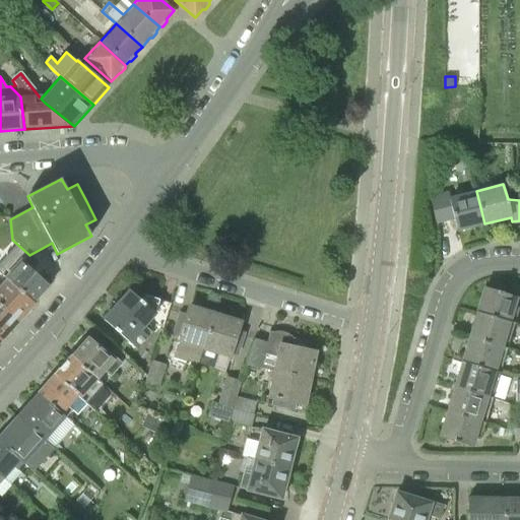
[(457,231),(484,223),(476,191),(449,197),(449,199),(444,200),(443,195),(430,198),(436,222),(454,218),(457,231)]
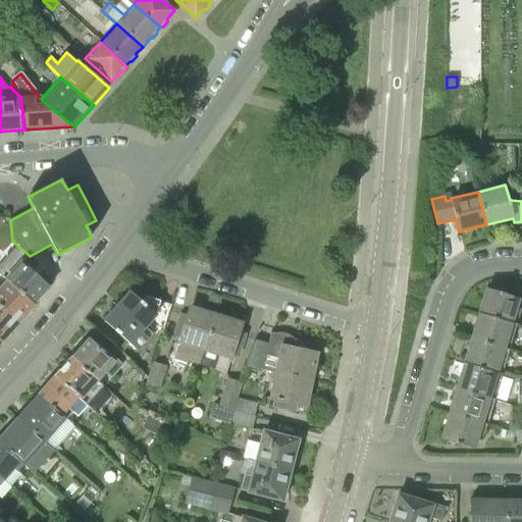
[(4,278),(32,306),(49,286),(20,261),(4,278)]
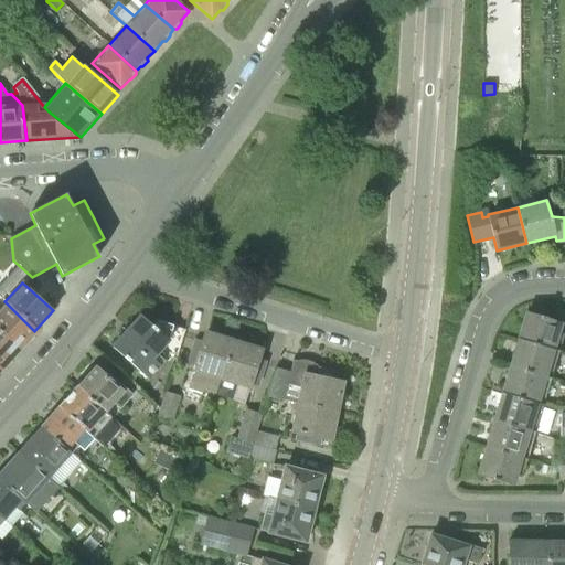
[(35,334),(34,331),(4,301),(0,297),(0,330),(19,348),(25,340),(29,341),(35,334)]
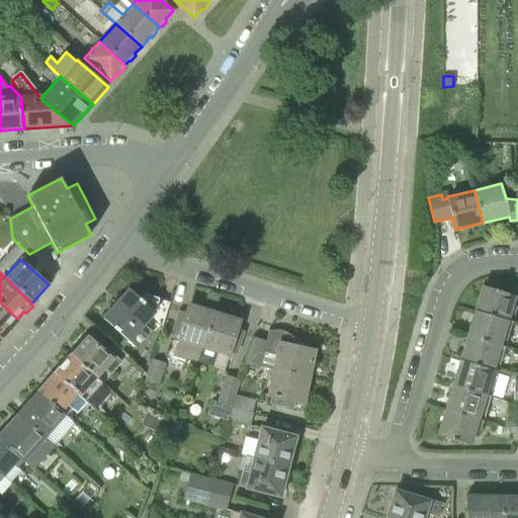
[(476,312),(507,321),(514,295),(484,286),(476,312)]
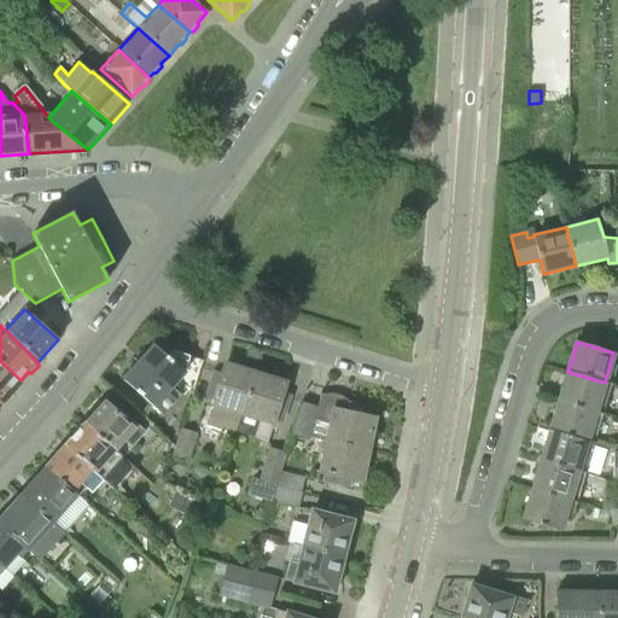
[(180,395),(176,392),(180,389),(193,394),(203,361),(174,351),(169,359),(155,345),(139,362),(123,380),(163,415),(176,401),(176,400),(180,395)]
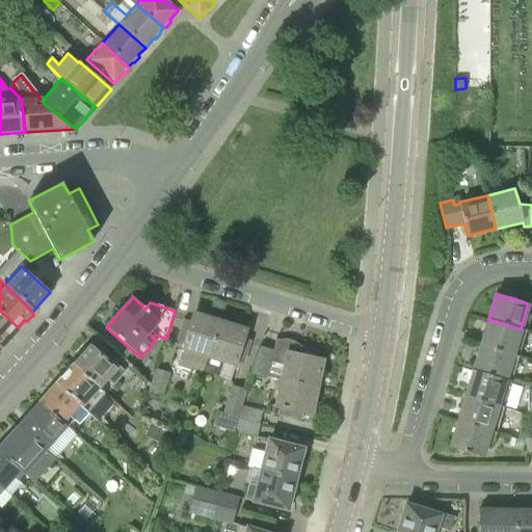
[(9,337),(18,327),(0,311),(0,344),(1,346),(4,346),(10,340),(9,337)]
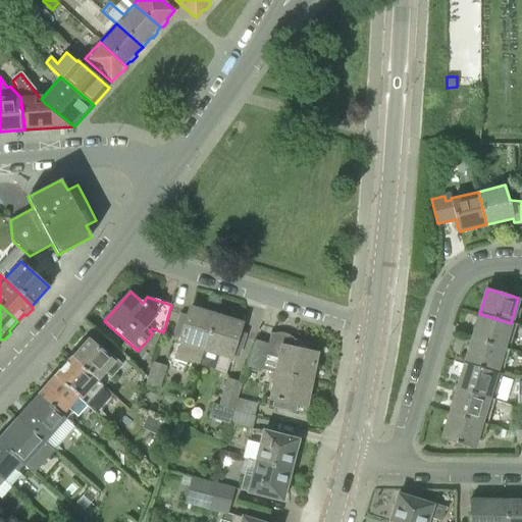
[(188,361),(200,365),(215,315),(191,307),(188,316),(181,315),(174,337),(178,338),(176,344),(177,344),(173,359),(188,363),(188,361)]
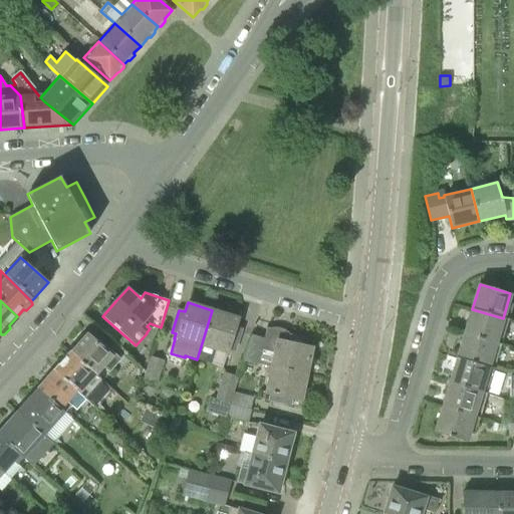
[(465,333),(496,342),(503,318),(472,309),(465,333)]
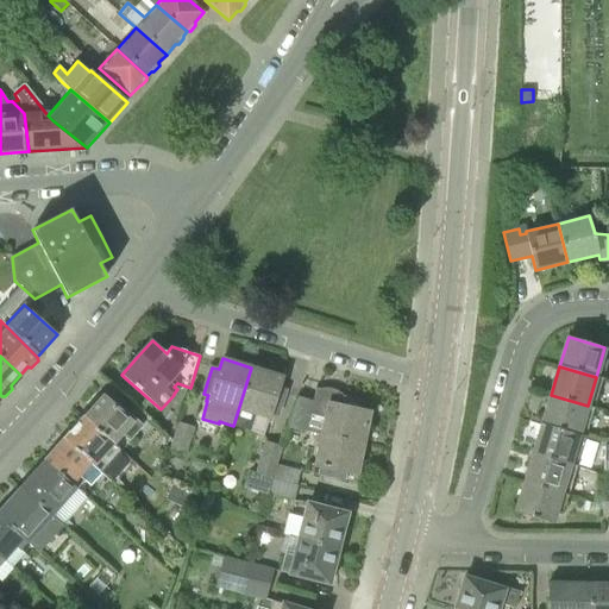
[(251,368),(233,426),(250,432),(255,416),(270,421),(272,415),(276,416),(286,390),(277,388),(282,377),(251,368)]
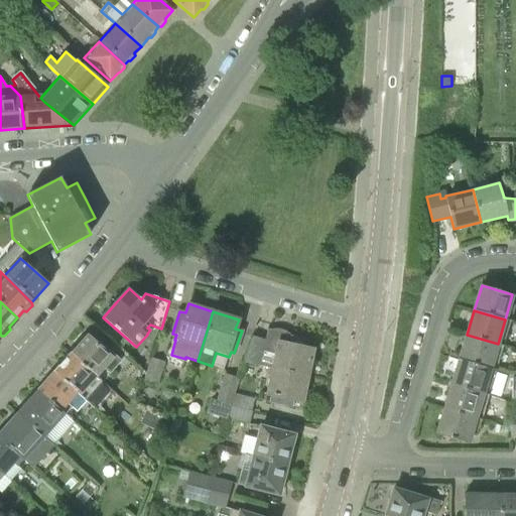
[(271,372),(307,379),(313,350),(304,348),(305,340),(268,332),(267,339),(253,336),(245,362),(272,368),(271,372)]
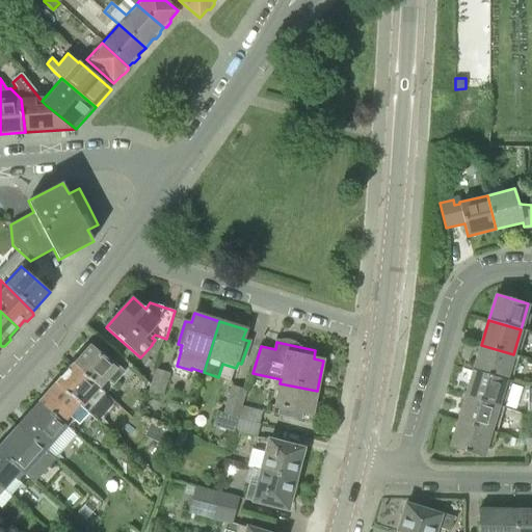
[(474,371),(505,380),(513,354),(481,345),(474,371)]
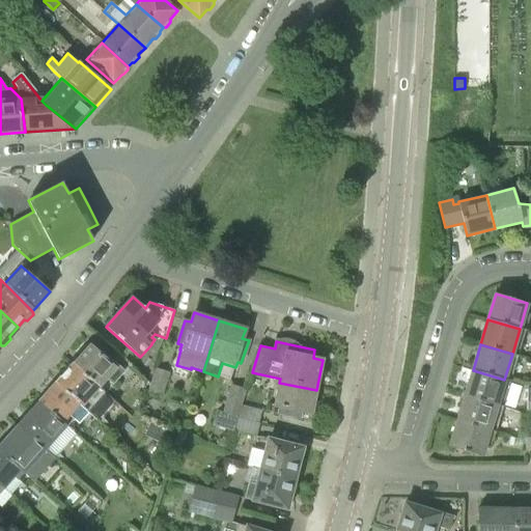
[(73,364),(104,392),(105,390),(102,387),(109,379),(114,384),(124,371),(103,352),(101,355),(90,345),(73,364)]
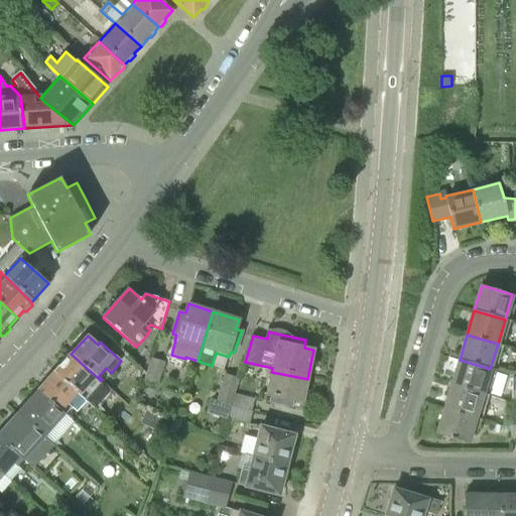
[(85,399),(101,381),(71,354),(54,373),(85,399)]
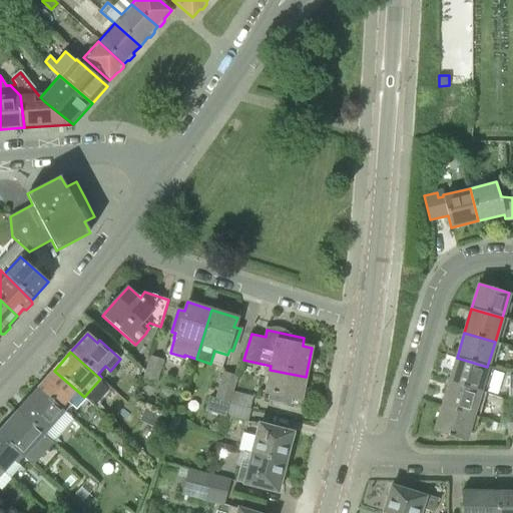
[(143,377),(156,382),(164,360),(150,356),(150,357),(146,366),(143,377)]
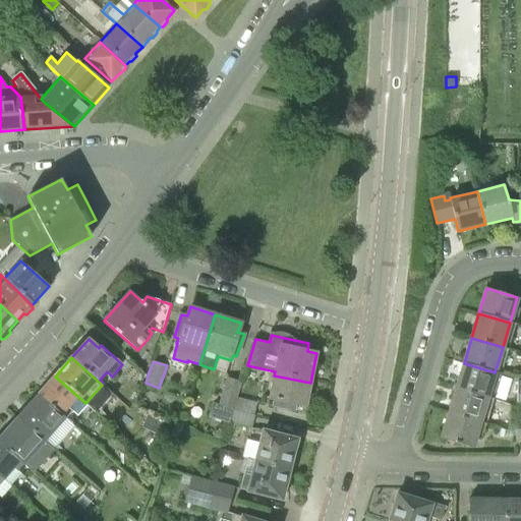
[(456,389),(487,398),(495,372),(464,363),(456,389)]
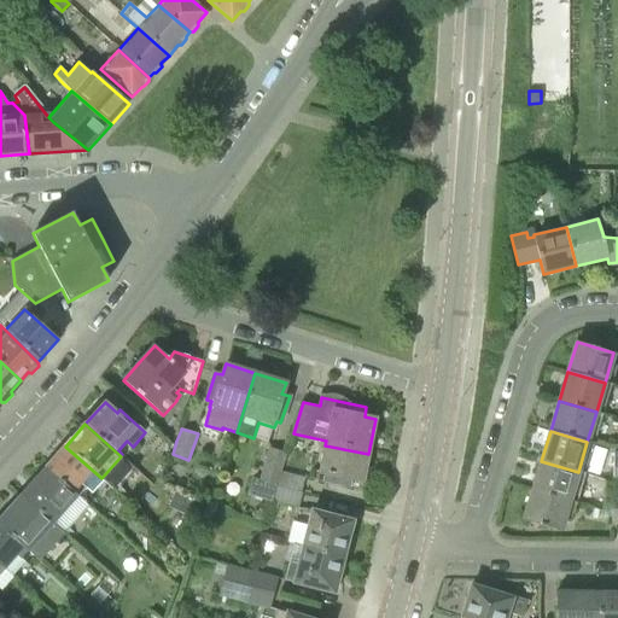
[(368,454),(325,445),(319,472),(324,473),(322,481),(350,485),(351,478),(363,481),(368,454)]
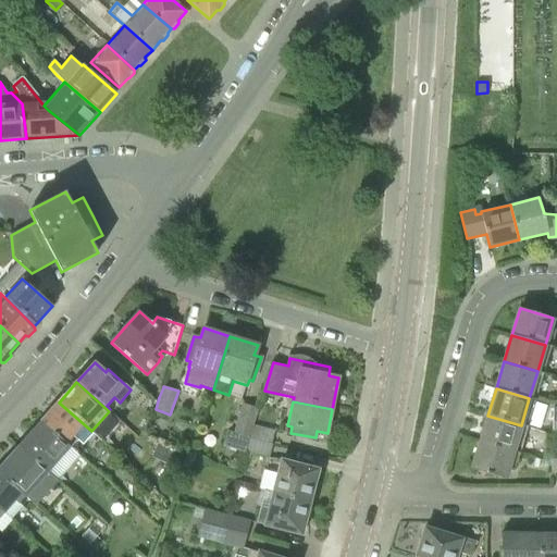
[(81,443),(91,431),(59,403),(41,420),(71,447),(77,440),(81,443)]
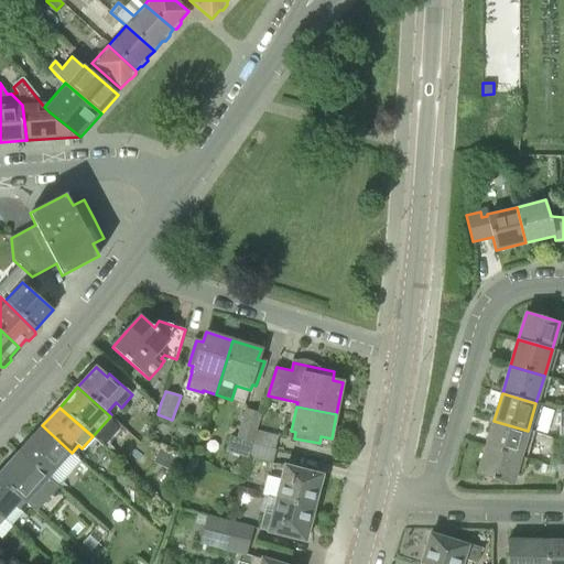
[(249,458),(252,444),(256,431),(261,413),(245,409),(236,437),(230,436),(225,452),(249,458)]
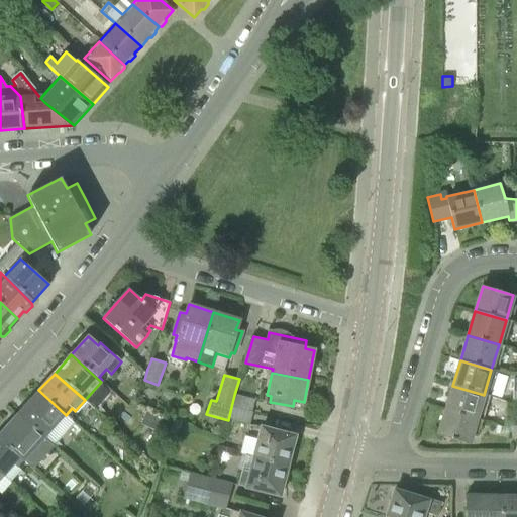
[(445,410),(477,419),(484,395),(452,386),(445,410)]
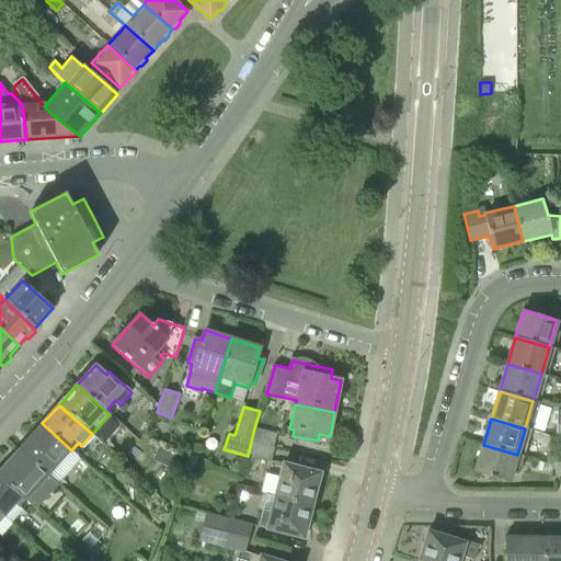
[(20,448),(57,481),(78,456),(71,450),(42,423),(20,448)]
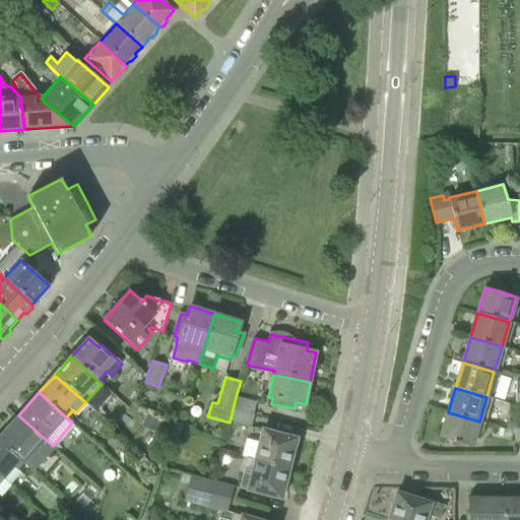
[(233,409),(253,414),(257,402),(236,397),(233,409)]
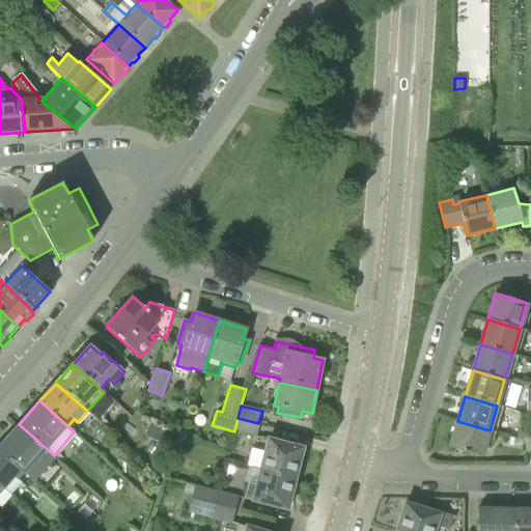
[(234,431),(256,437),(259,424),(258,423),(238,418),(234,431)]
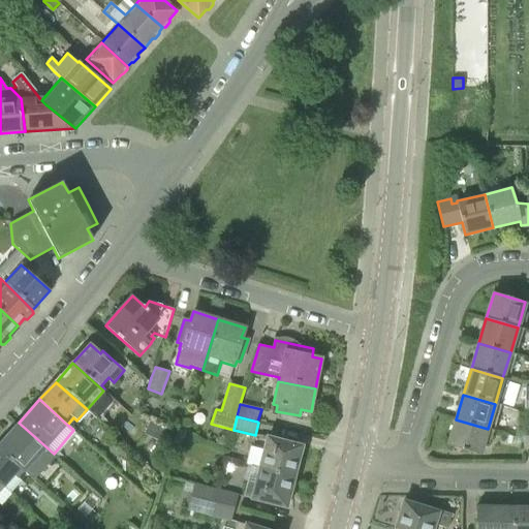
[(488,429),(456,419),(448,445),(479,455),(488,429)]
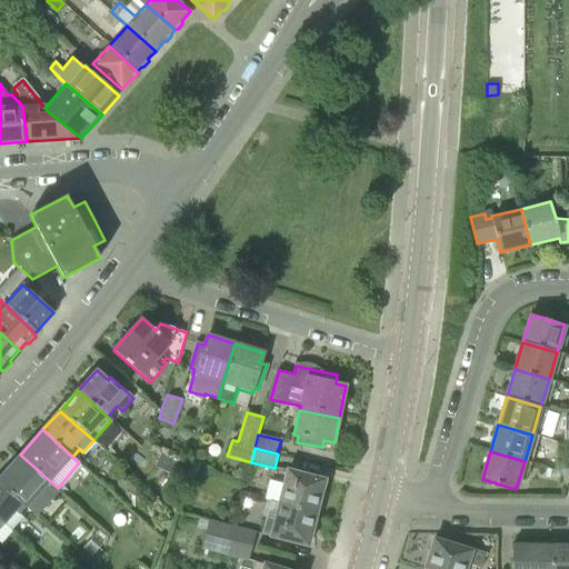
[(0,482),(11,493),(26,508),(33,515),(58,488),(20,455),(0,476),(0,482)]
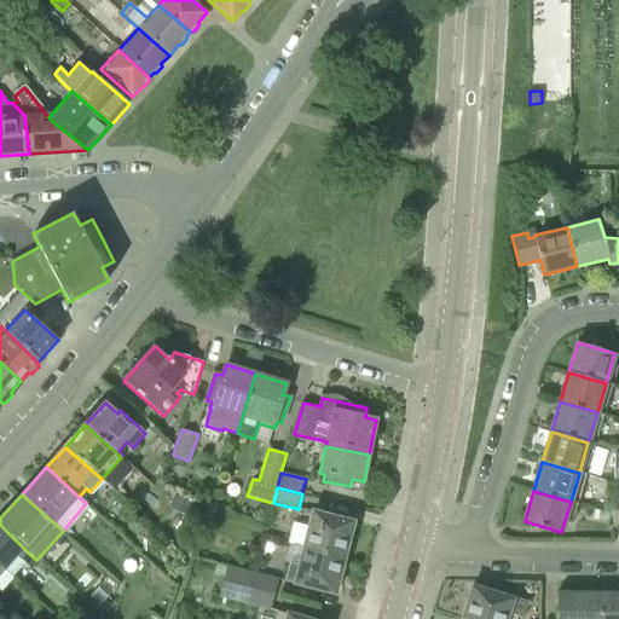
[(301,547),(345,559),(354,522),(311,510),(301,547)]
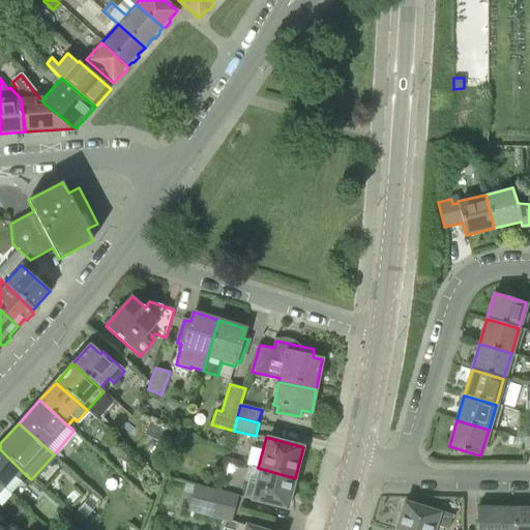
[(18,479),(24,473),(10,460),(0,449),(0,483),(11,494),(21,481),(18,479)]
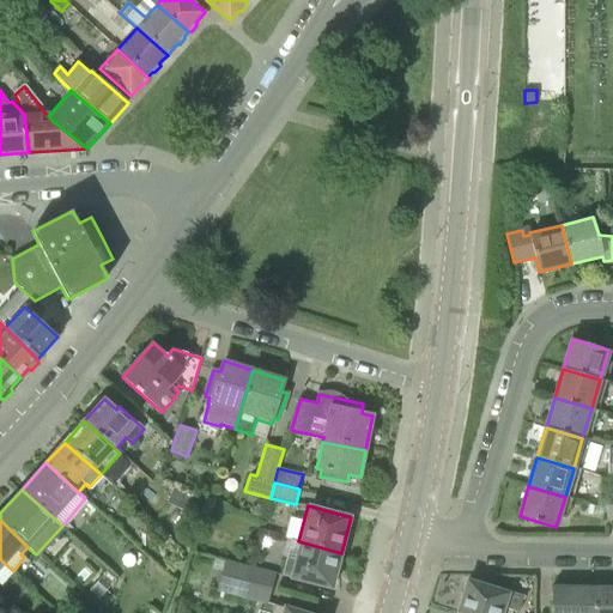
[(341,553),(298,541),(287,539),(283,557),(287,558),(281,576),(332,589),(341,553)]
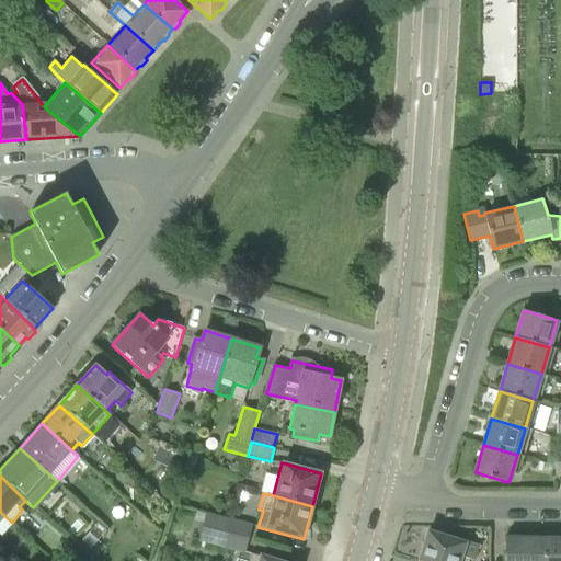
[(0,535),(0,536),(12,523),(0,512),(0,535)]
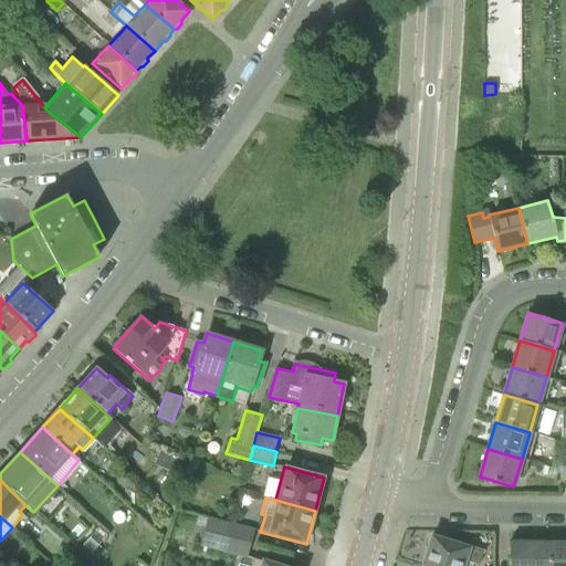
[(251,544),(230,538),(233,523),(208,516),(200,546),(248,558),(251,544)]
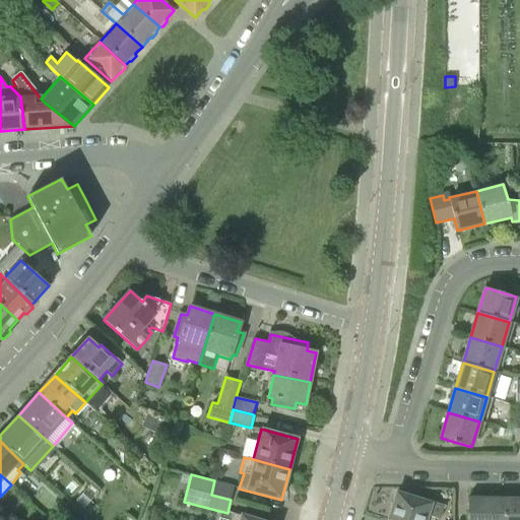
[(211,495),(231,500),(234,485),(214,480),(211,495)]
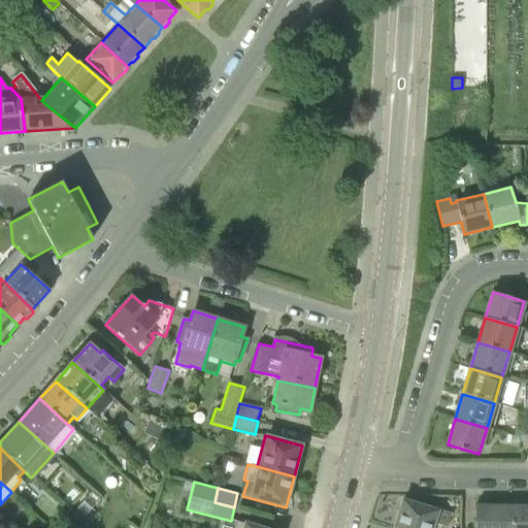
[(394,527),(398,527),(438,527),(439,526),(447,527),(451,516),(402,500),(394,527)]
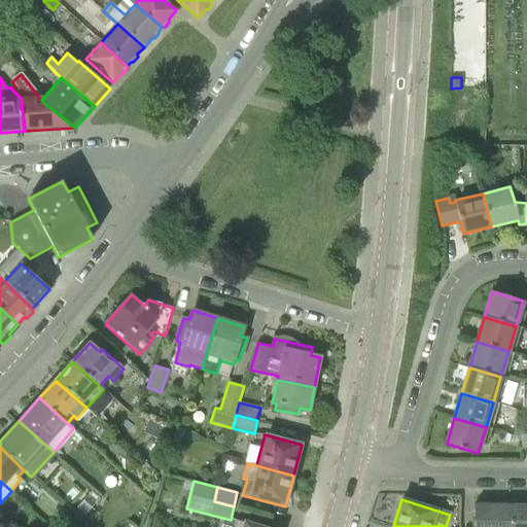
[(512,526),(514,505),(475,504),(473,526),(512,526)]
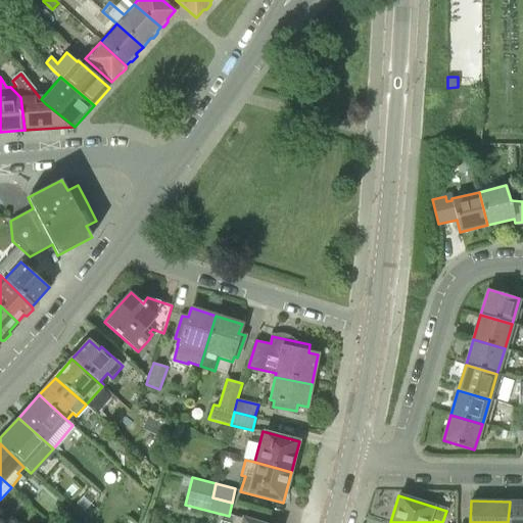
[(522,522),(522,501),(510,502),(508,522),(522,522)]
